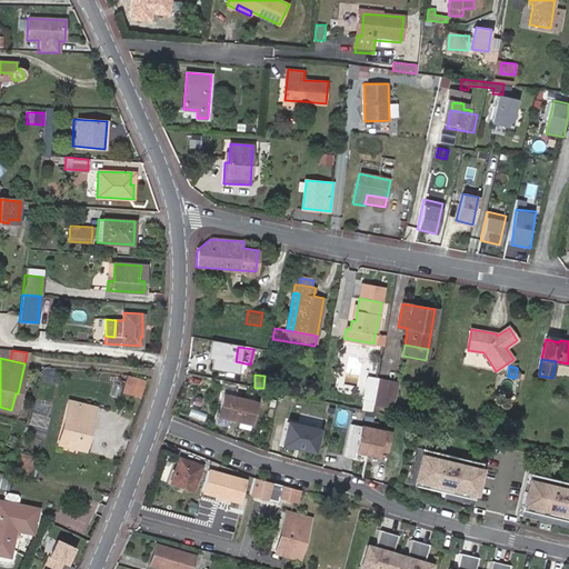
[(141,380),(128,376),(123,390),(137,395),(141,380)]
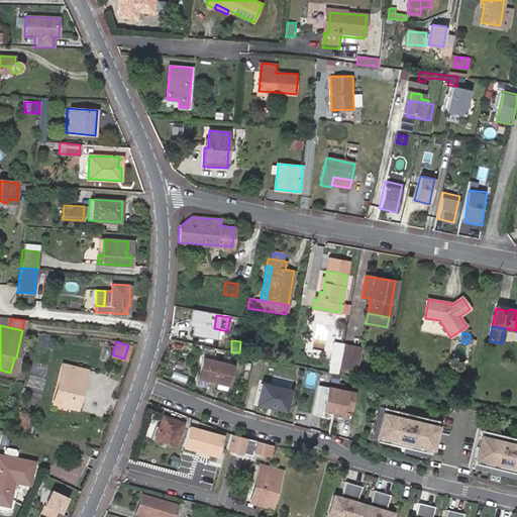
[(330,356),(341,357),(343,344),(332,342),(330,356)]
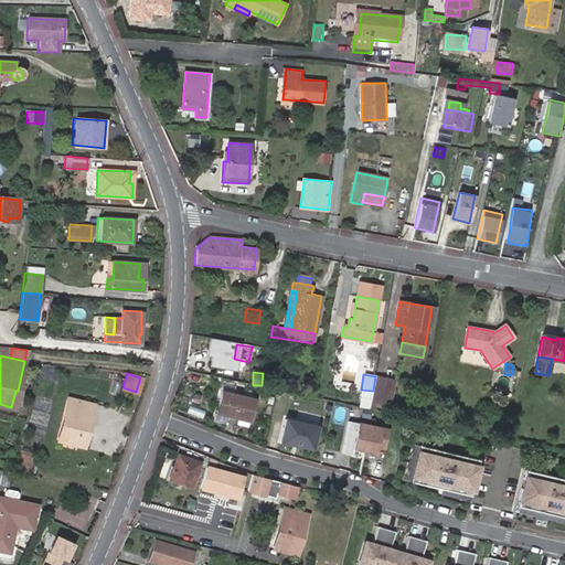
[(371,401),(376,402),(390,404),(394,380),(375,376),(373,391),(372,397),(371,401)]
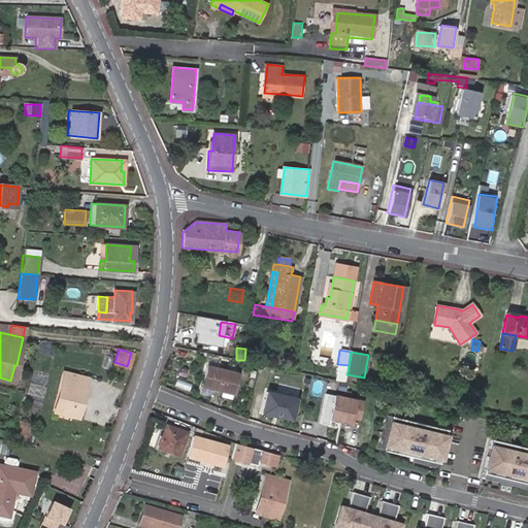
[(229,371),(237,372),(238,366),(231,364),(229,371)]
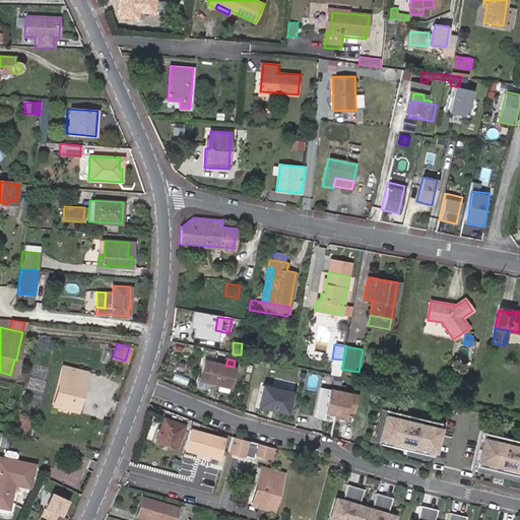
[(204,361),(199,380),(229,388),(234,367),(225,366),(204,361)]
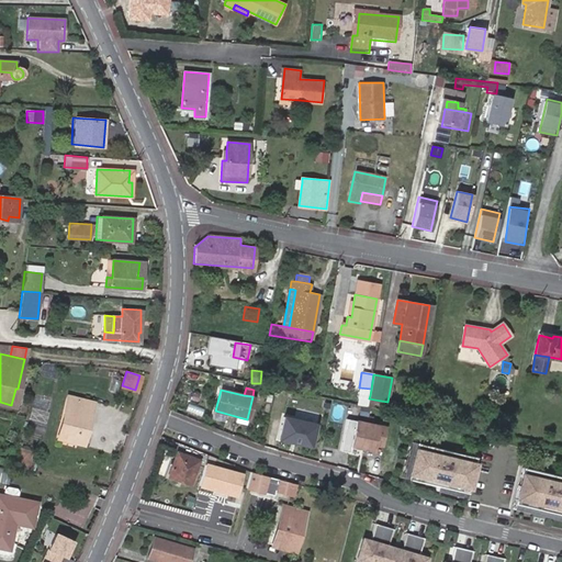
[(81,435),(86,436),(93,402),(67,395),(57,437),(79,444),(81,435)]
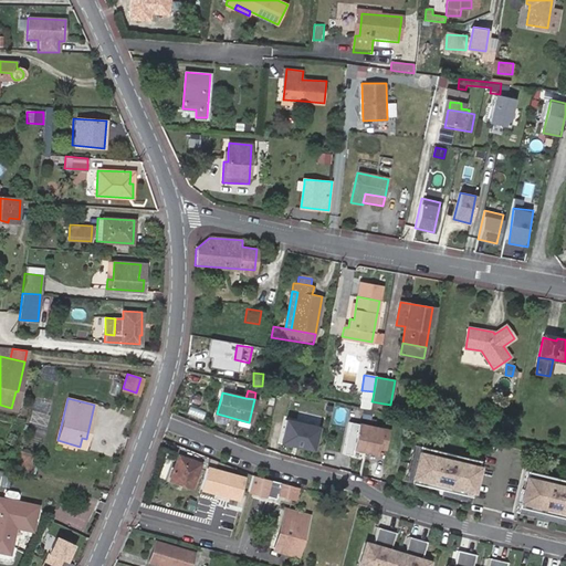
[(320,450),(323,423),(289,418),(284,444),(320,450)]
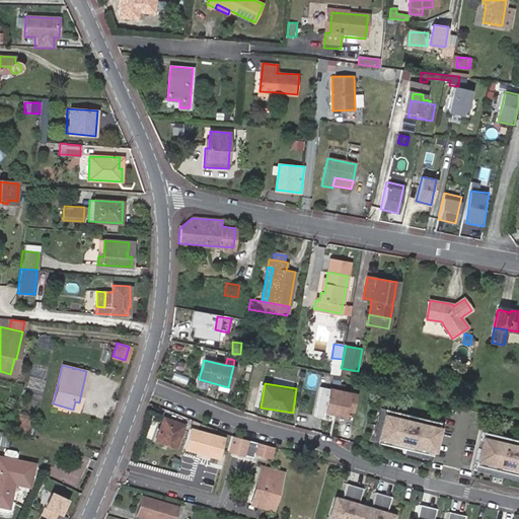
[(345,418),(346,412),(347,408),(354,410),(357,395),(319,387),(317,401),(325,403),(324,406),(323,413),(345,418)]
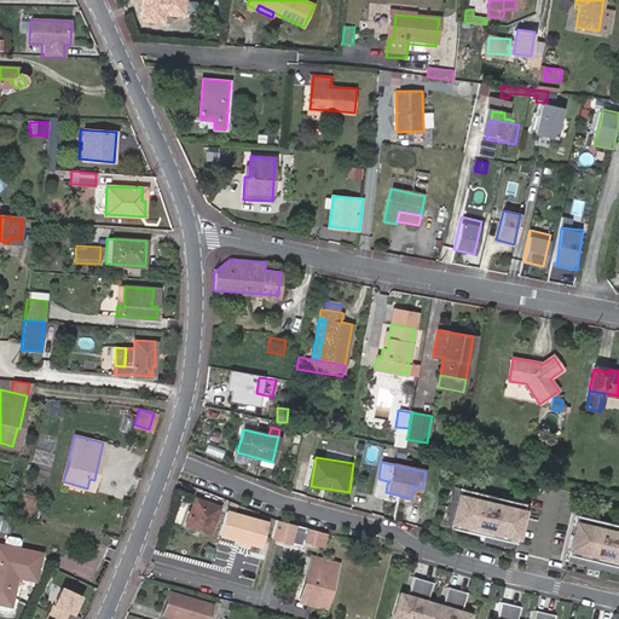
[(449,526),(458,486),(452,485),(443,525),(449,526)]
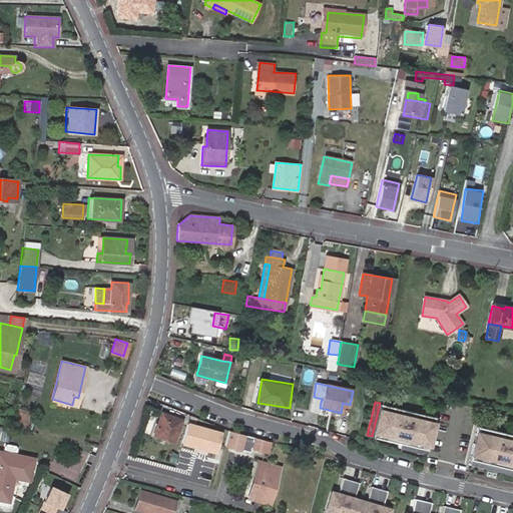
[(435,416),(380,403),(372,436),(399,442),(427,449),(435,416)]
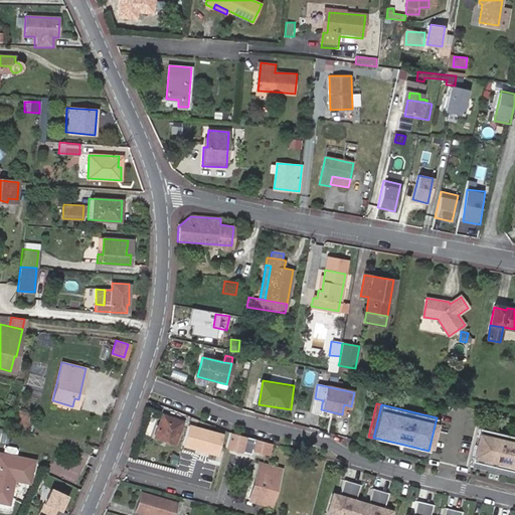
[(33,412),(18,409),(13,431),(28,434),(33,412)]
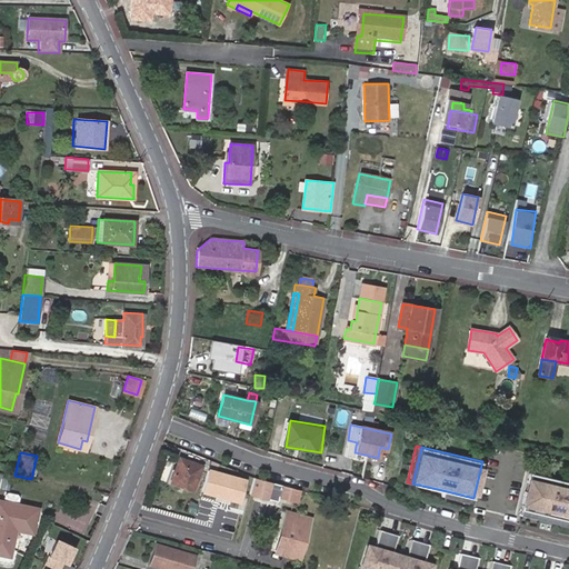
[(179,458),(170,482),(192,490),(201,466),(179,458)]
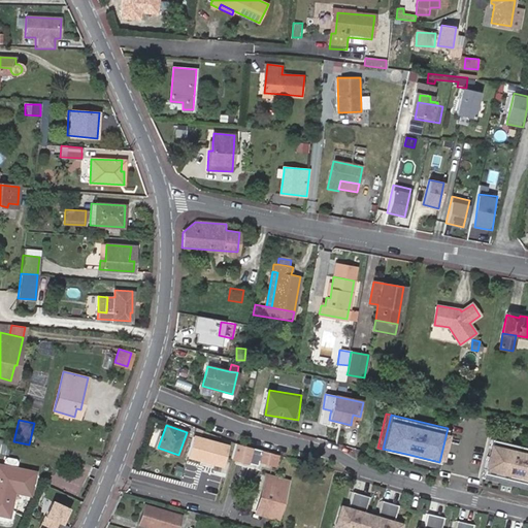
[(208,430),(206,438),(217,440),(219,432),(208,430)]
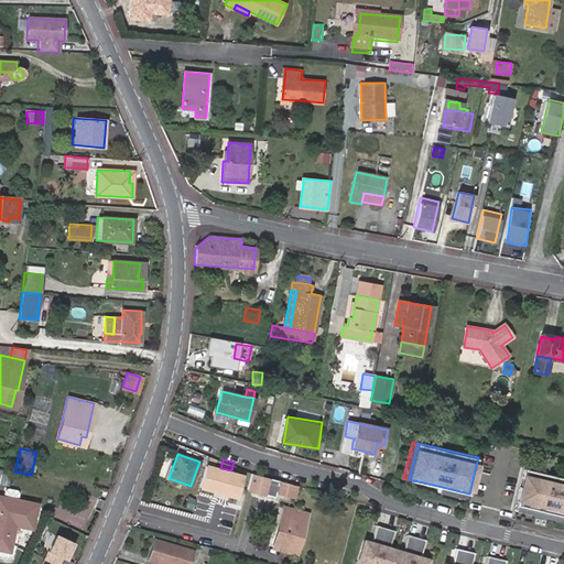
[(0,468),(0,484),(10,485),(11,469),(0,468)]
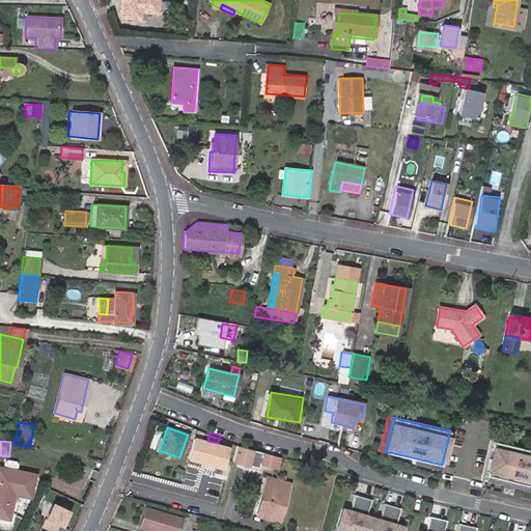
[(530,449),(494,441),(485,475),(530,484),(530,449)]
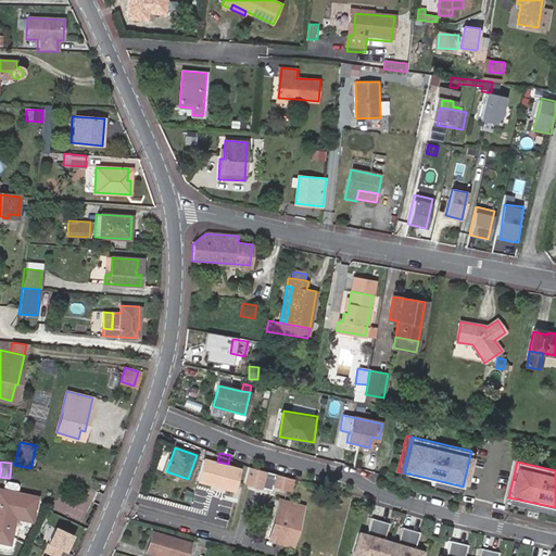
[(263,489),(267,471),(248,466),(247,472),(247,474),(243,482),(243,483),(263,489)]
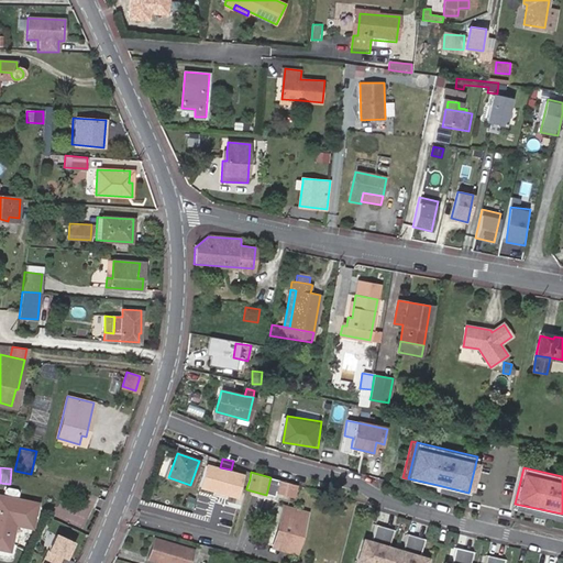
[(250,478),(233,475),(231,484),(246,488),(250,479),(250,478)]
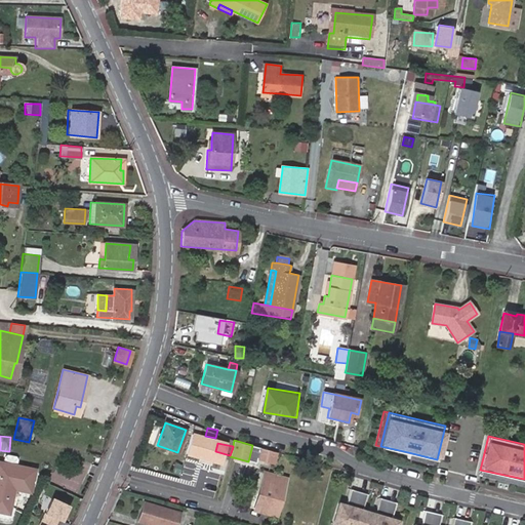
[(253,462),(255,456),(258,447),(252,445),(248,461),(253,462)]
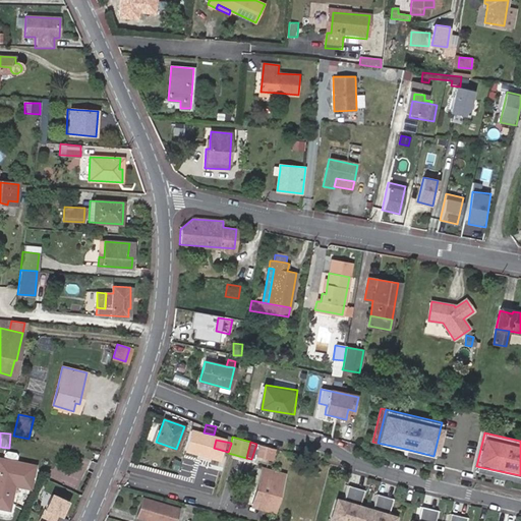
[(272,458),(274,449),(256,444),(253,453),(272,458)]
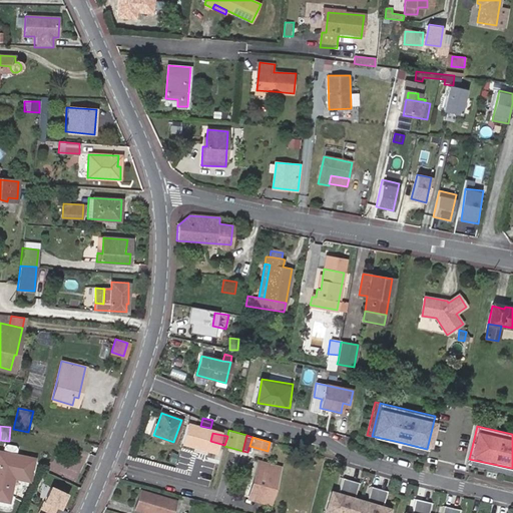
[(427,449),(399,442),(398,447),(426,454),(427,449)]
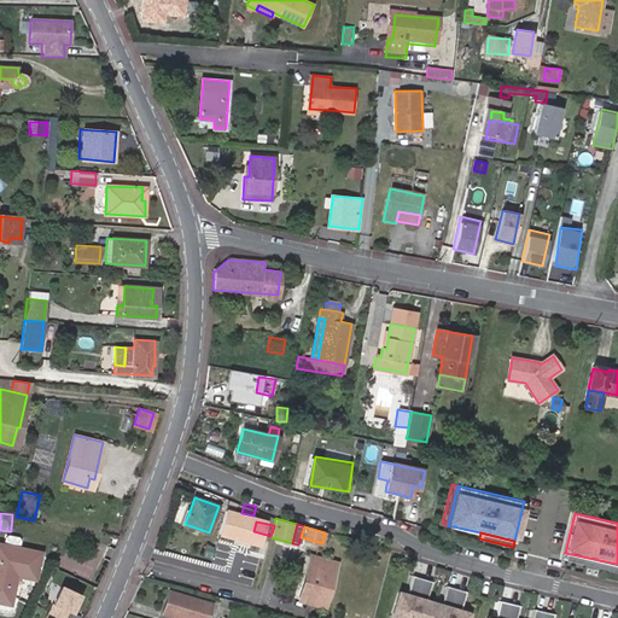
[(35,578),(40,552),(0,543),(0,601),(10,604),(16,575),(35,578)]
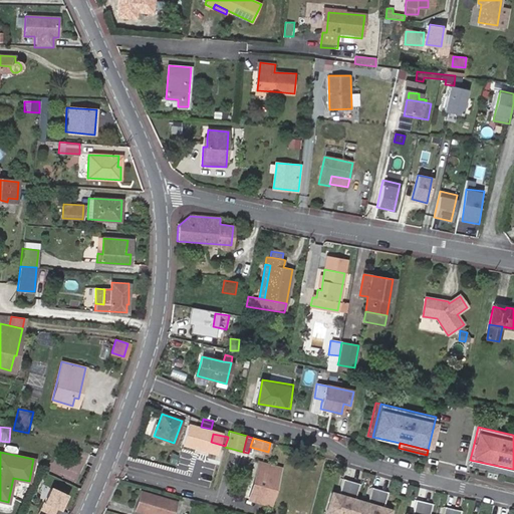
[(205,468),(203,483),(216,485),(219,462),(198,459),(197,467),(205,468)]
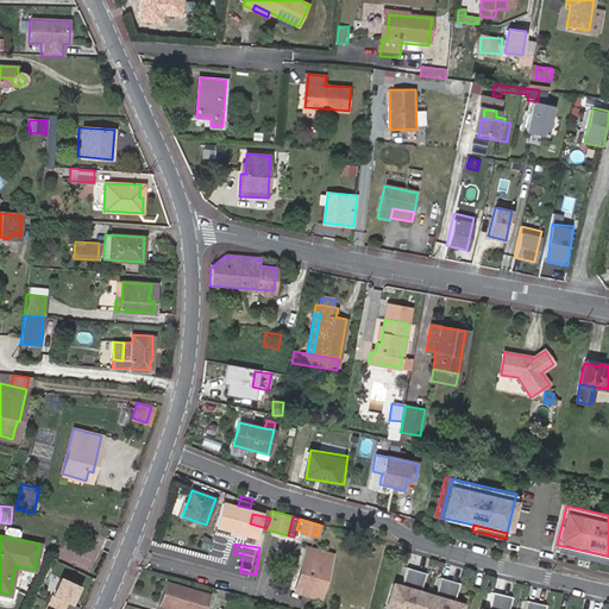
[(608,556),(557,545),(556,551),(608,563),(608,556)]
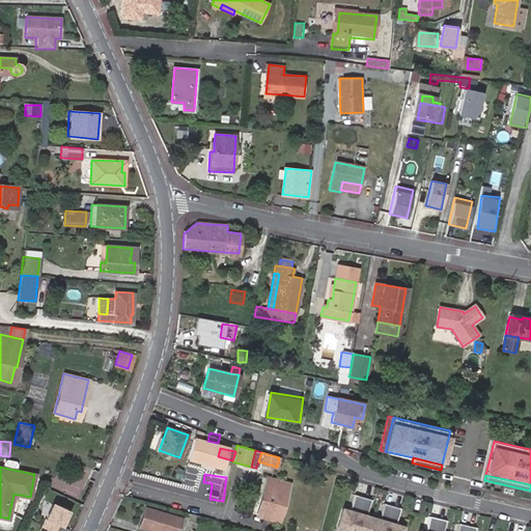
[(268,479),(263,496),(267,497),(261,516),(278,521),(288,484),(268,479)]
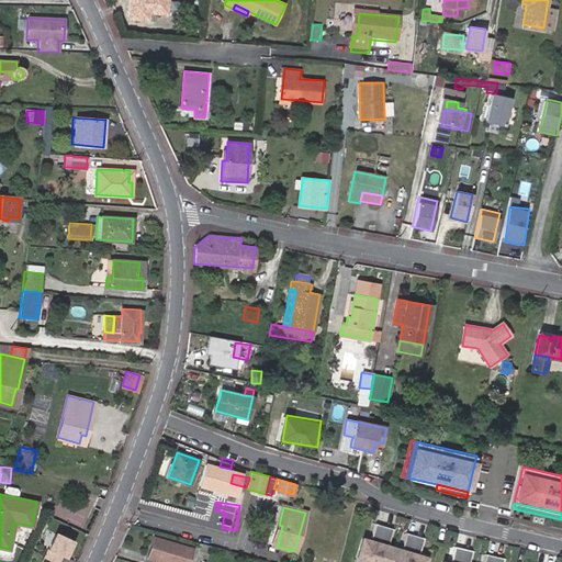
[(282,526),(279,525),(273,546),(277,547),(282,526)]
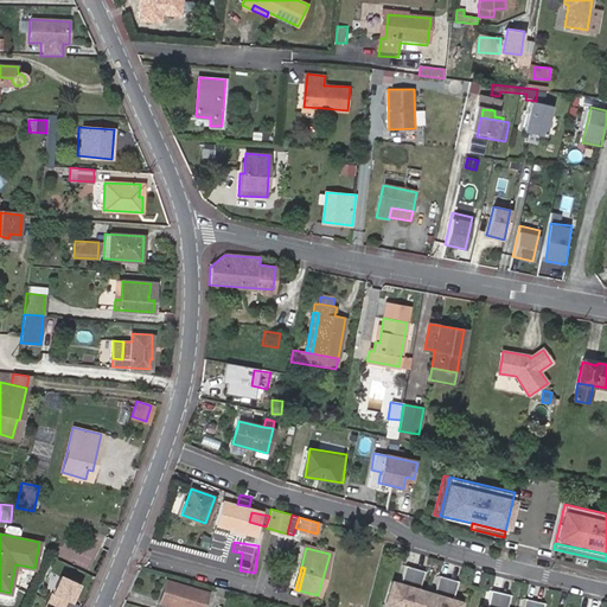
[(391,582),(385,605),(394,606),(459,606),(460,602),(452,600),(458,581),(440,576),(434,594),(419,589),(423,572),(406,567),(401,585),(391,582)]
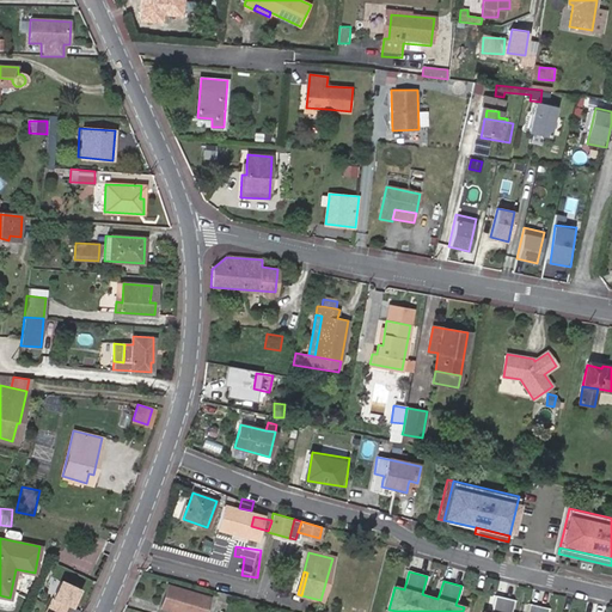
[(78,591),(59,582),(48,607),(59,611),(63,611),(67,606),(71,607),(78,591)]
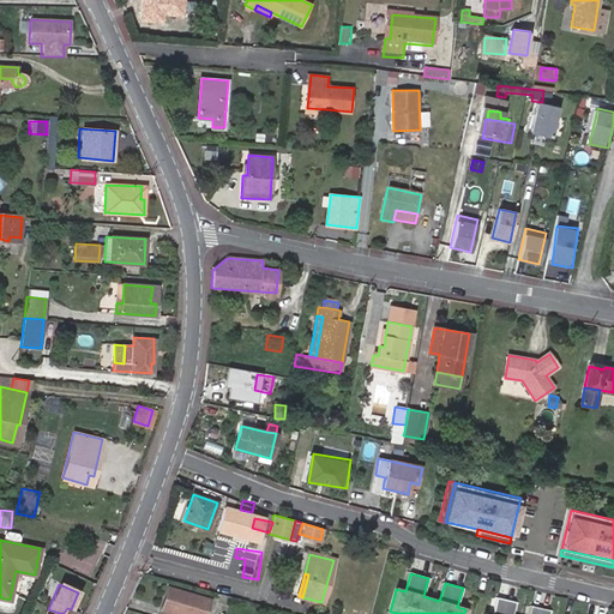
[(196,613),(198,608),(206,611),(214,613),(217,602),(209,601),(209,599),(169,587),(162,609),(178,613),(196,613)]
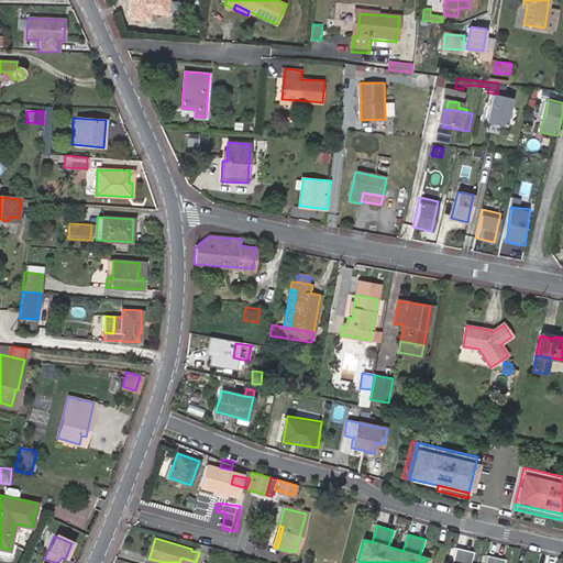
[(446,562),(443,562),(442,562),(503,562),(504,560),(487,555),(485,562),(468,562),(473,551),(455,548),(451,562),(446,562)]
